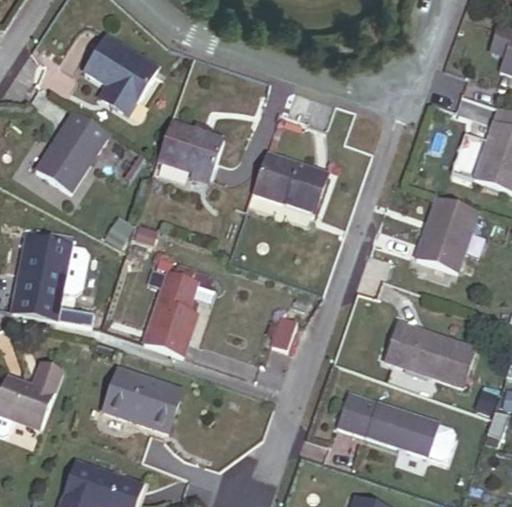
[(500,71),(511,75),(511,28),(503,26),(493,54),(505,58),(500,71)]
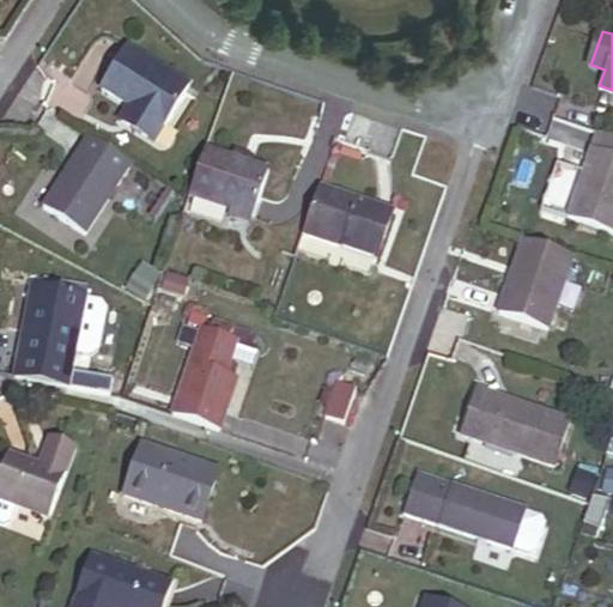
[(188,84),(126,46),(101,85),(133,104),(121,122),(152,141),(188,84)]
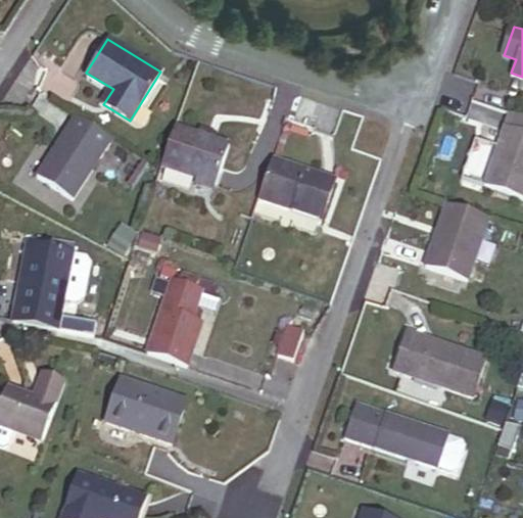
[(522,114),(512,111),(505,130),(496,127),(491,129),(486,142),(482,143),(470,179),(522,198),(522,197),(522,114)]
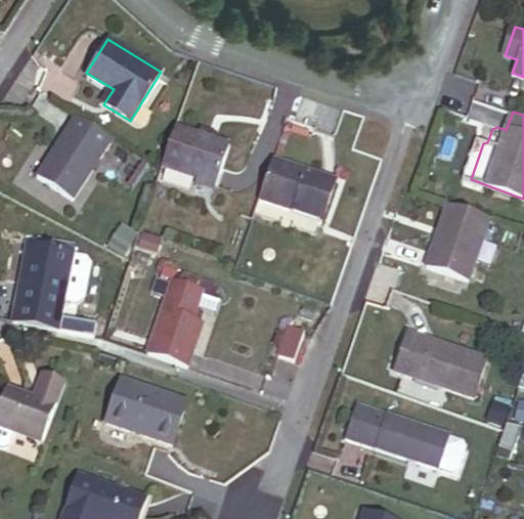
[(72,200),(112,139),(76,116),(37,176),(72,200)]
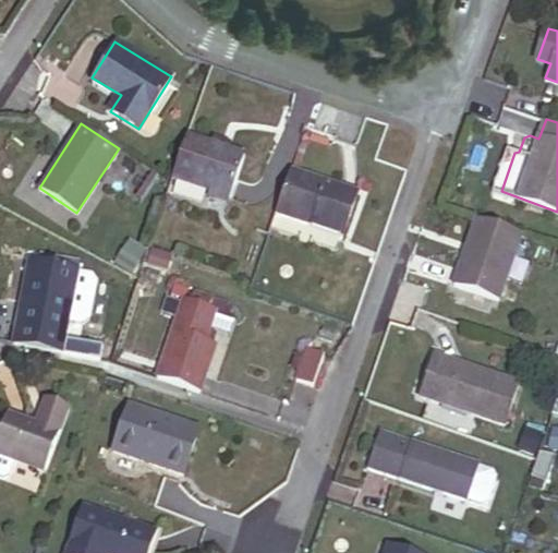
[(185,134),(171,177),(209,189),(230,196),(244,154),(228,148),(230,141),(213,135),(210,142),(185,134)]
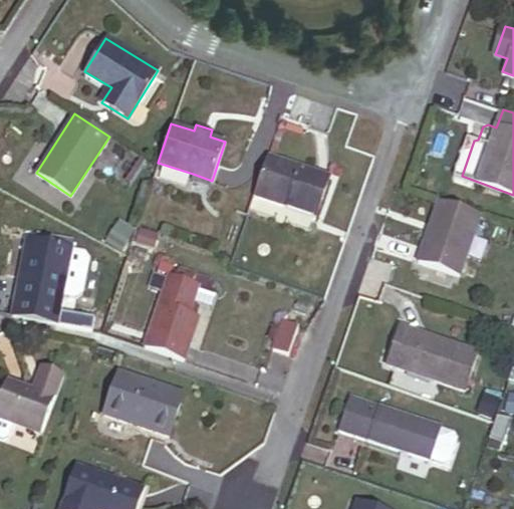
[(266,155),(253,193),(314,213),(327,175),(266,155)]
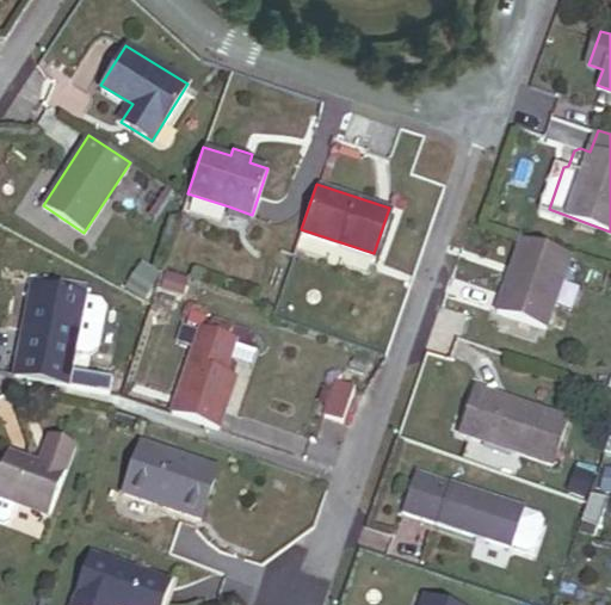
[(252,215),(229,207),(228,213),(250,220),(252,215)]
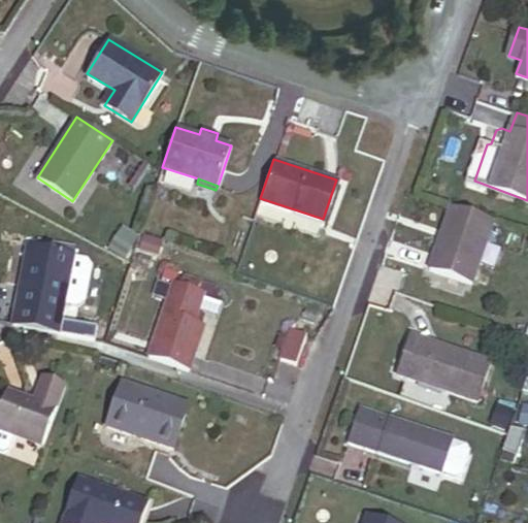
[(470,282),(491,220),(451,205),(430,267),(470,282)]
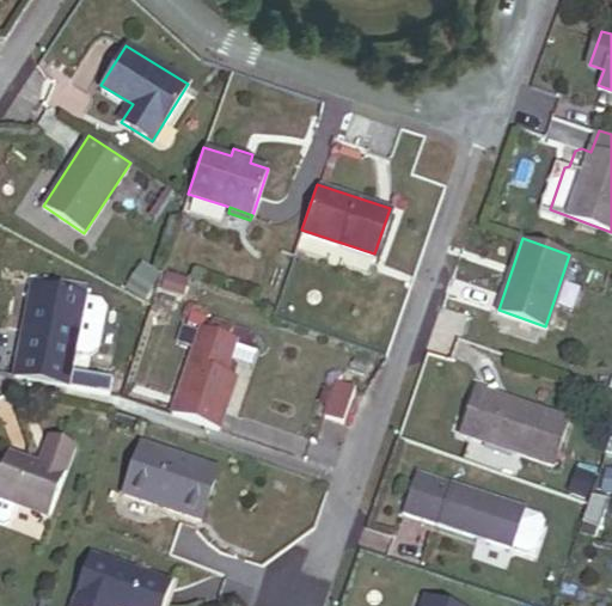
[(32,318),(40,283),(34,282),(26,318),(32,318)]
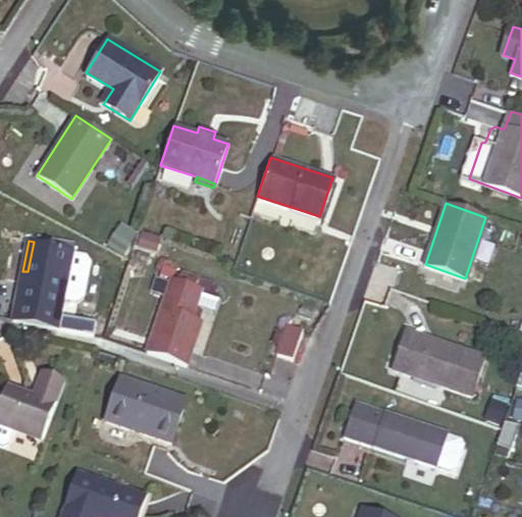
[(59,328),(64,298),(77,300),(85,296),(91,260),(86,253),(72,251),(72,249),(34,242),(28,271),(22,271),(14,320),(59,328)]
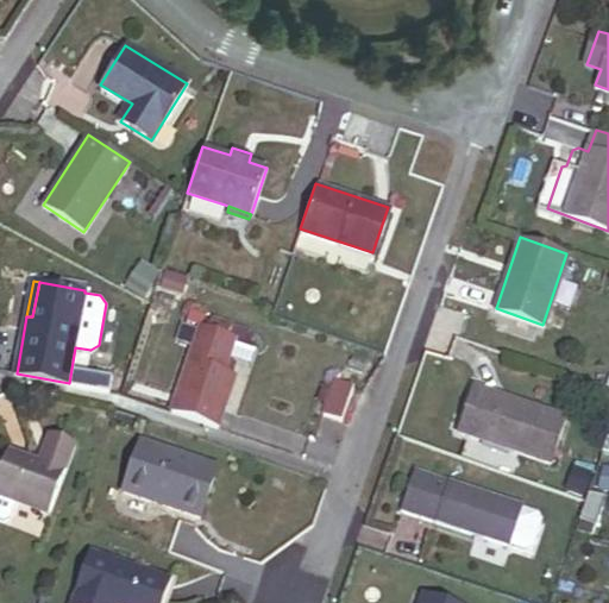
[(201,325),(171,409),(217,425),(234,372),(224,369),(234,335),(227,333),(231,322),(212,315),(208,326),(201,325)]
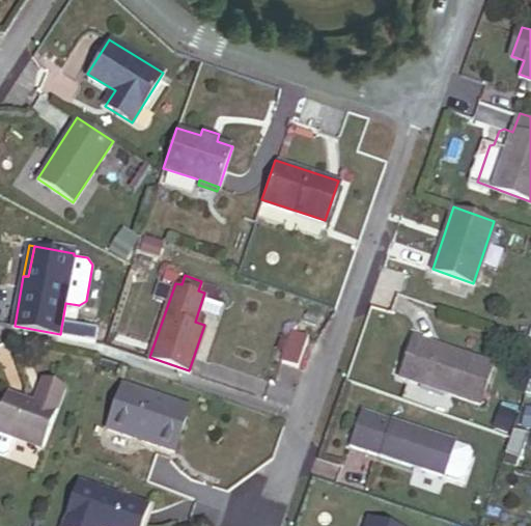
[(306,339),(289,334),(280,360),(297,366),(306,339)]
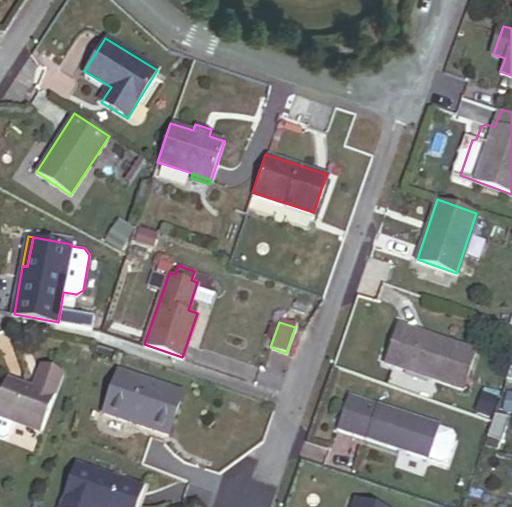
[(461,387),(474,350),(411,327),(399,361),(410,365),(410,366),(438,376),(437,378),(461,387)]
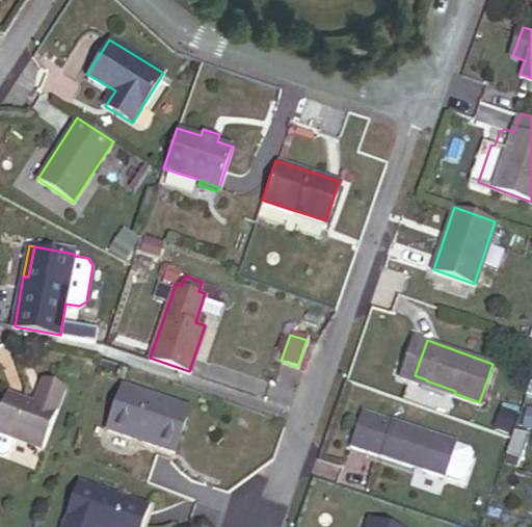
[(8,394),(0,415),(0,430),(15,437),(40,446),(62,386),(44,378),(34,403),(8,394)]
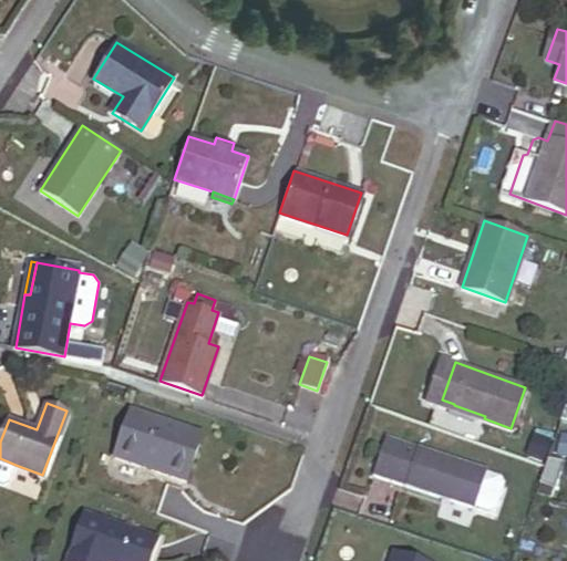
[(202,434),(132,409),(116,456),(185,480),(202,434)]
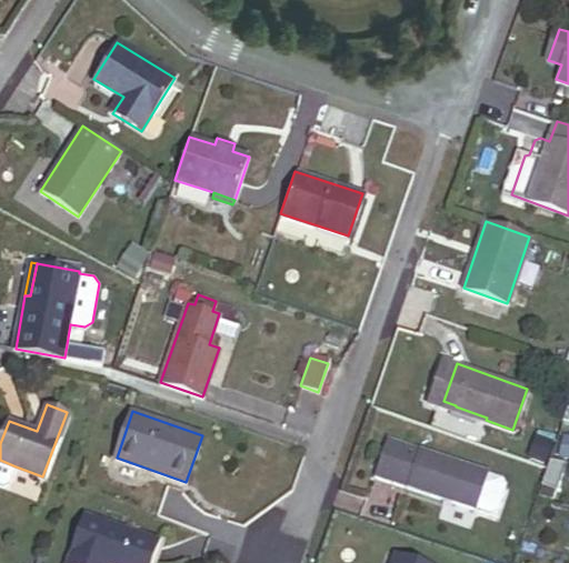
[(487,471),(386,438),(375,474),(475,508),(487,471)]
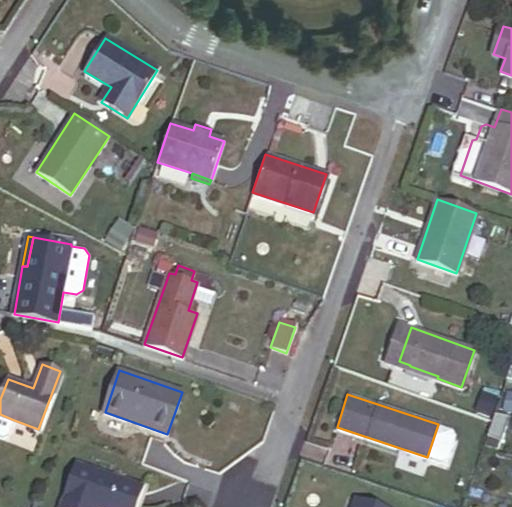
[(500,440),(509,416),(494,413),(485,436),(500,440)]
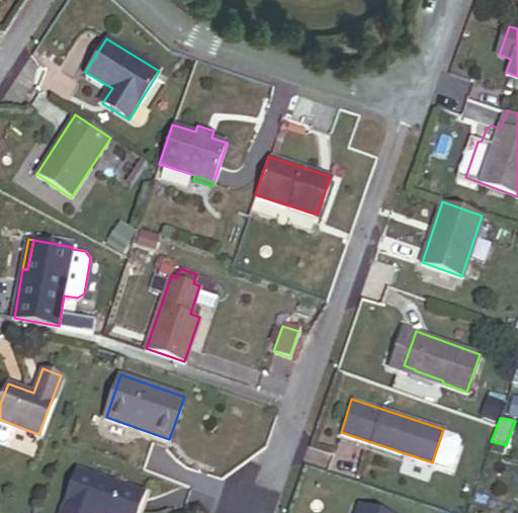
[(14,425),(0,419),(0,440),(3,441),(8,439),(14,425)]
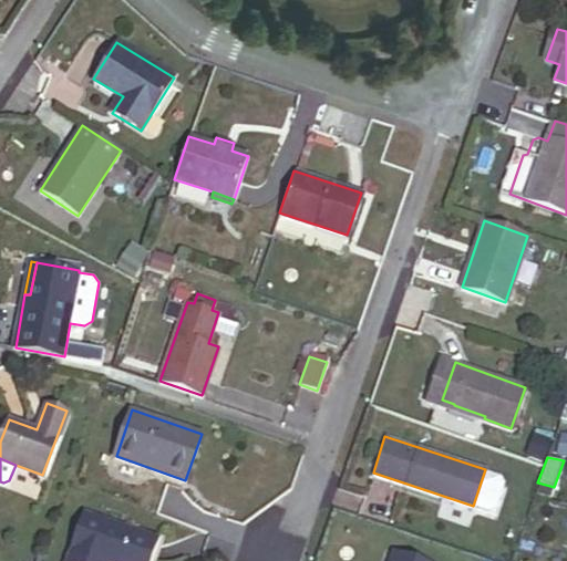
[(493,507),(504,475),(486,469),(475,501),(493,507)]
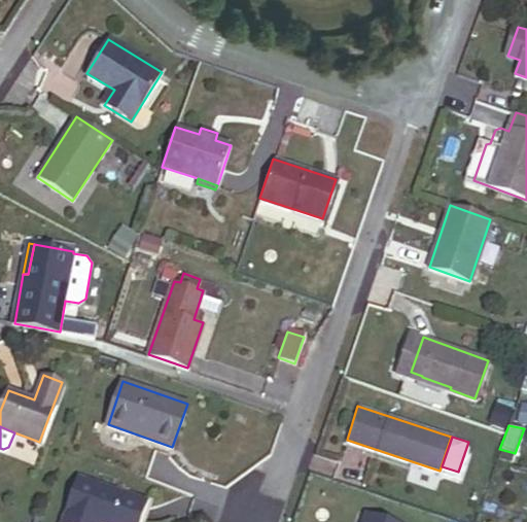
[(515,453),(499,449),(497,458),(512,462),(515,453)]
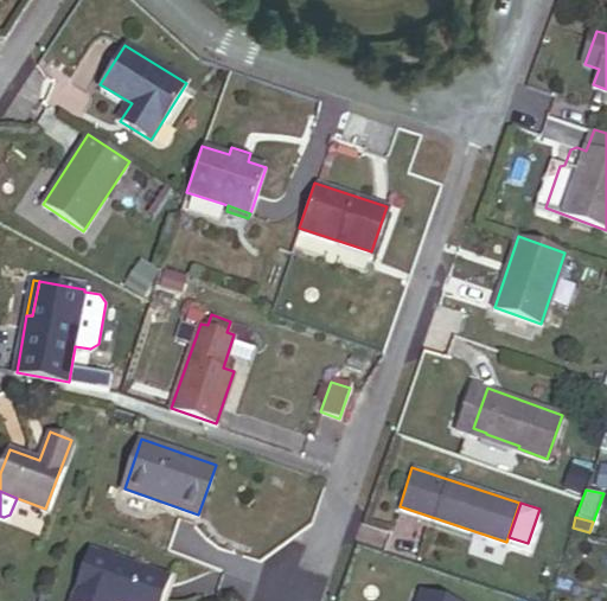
[(159,600),(167,579),(90,550),(71,600),(159,600)]
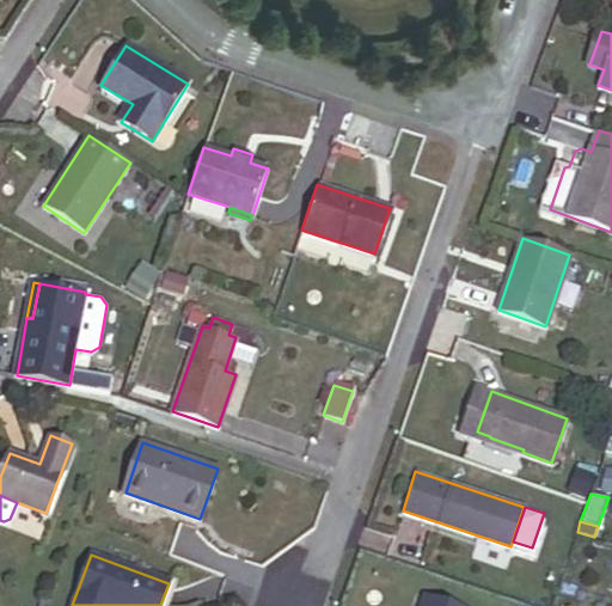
[(454,605),(426,595),(421,605),(454,605)]
